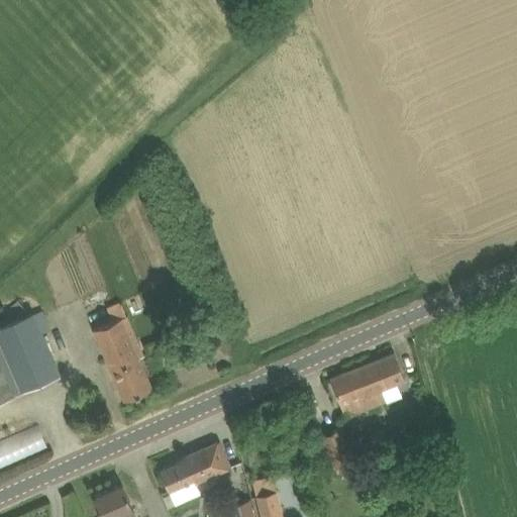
[(94,331),(124,400),(152,387),(133,350),(139,347),(121,304),(119,301),(107,306),(114,323),(94,331)]
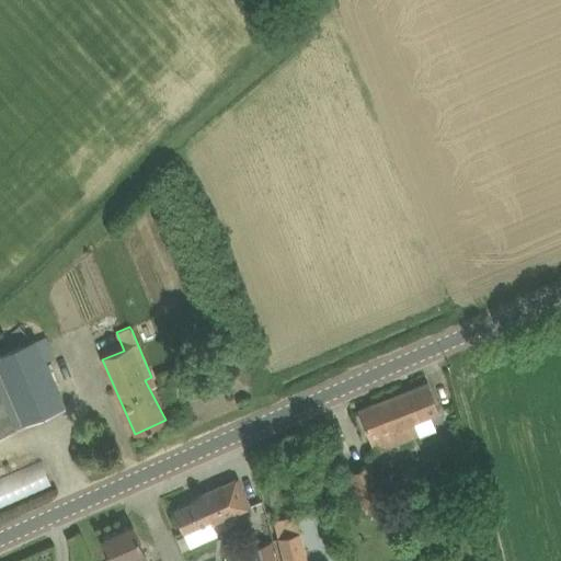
[(36,338),(0,354),(0,433),(66,405),(46,359),(56,356),(47,335),(37,340),(36,338)]
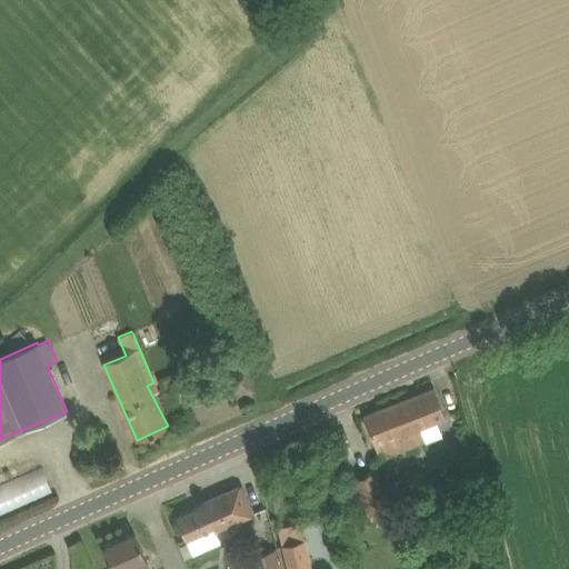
[(363,415),(379,458),(427,439),(421,427),(447,417),(435,387),(363,415)]
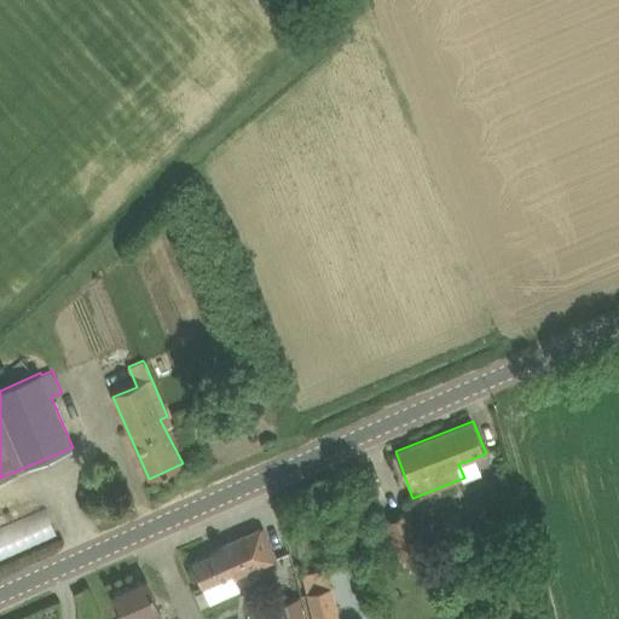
[(0,559),(58,534),(47,508),(0,528),(0,559)]
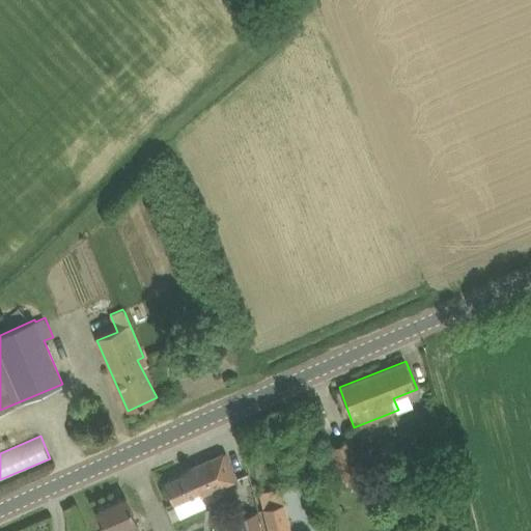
[(364,473),(351,438),(332,446),(345,479),(350,488),(365,482),(362,474),(364,473)]
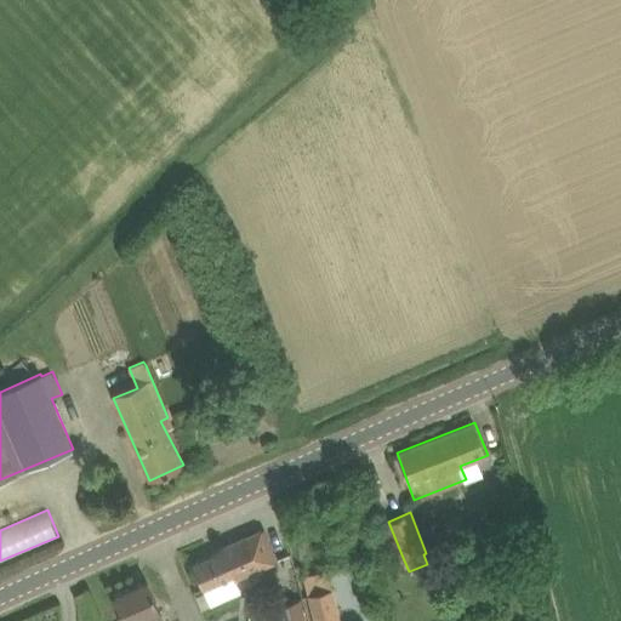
[(263,527),(257,529),(221,546),(222,548),(193,563),(205,591),(277,558),(263,527)]
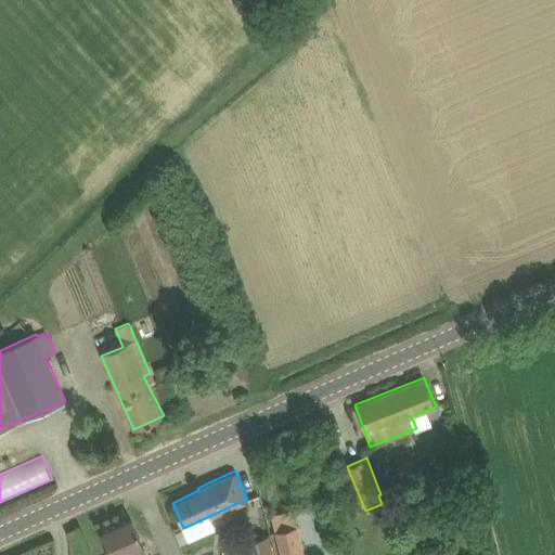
[(143,544),(131,518),(100,532),(108,554),(145,554),(142,545),(143,544)]
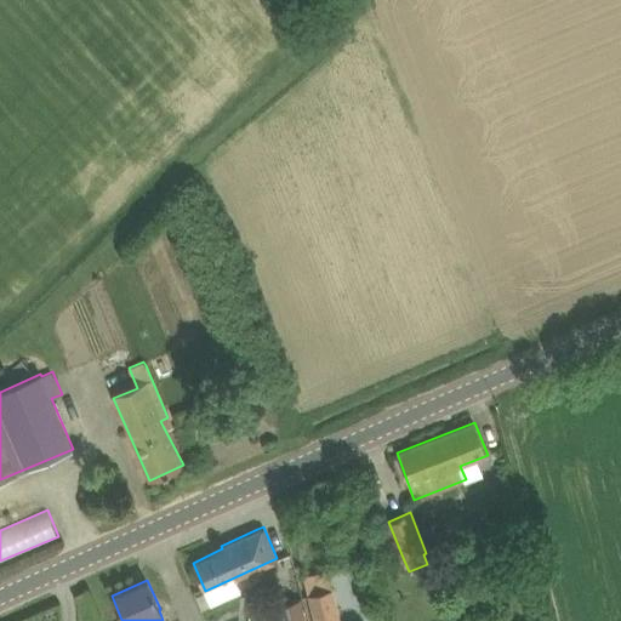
[(307,594),(313,620),(340,620),(332,588),(307,594)]
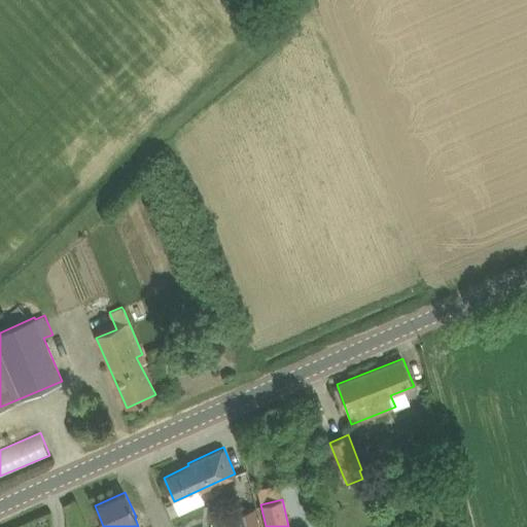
[(260,526),(255,507),(234,513),(237,526),(260,526)]
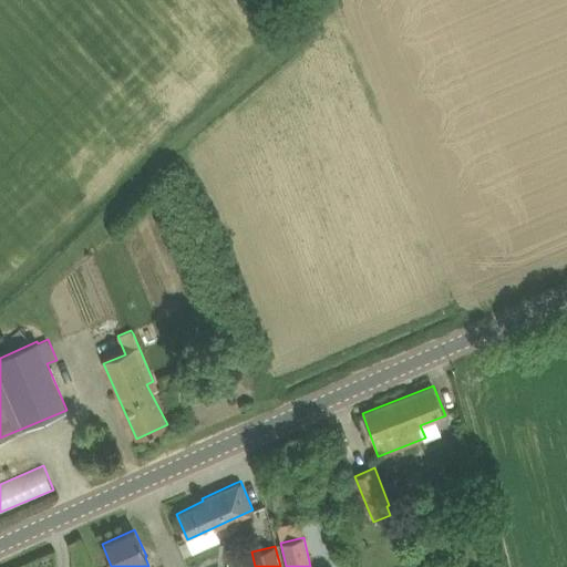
All buildings are outlined.
